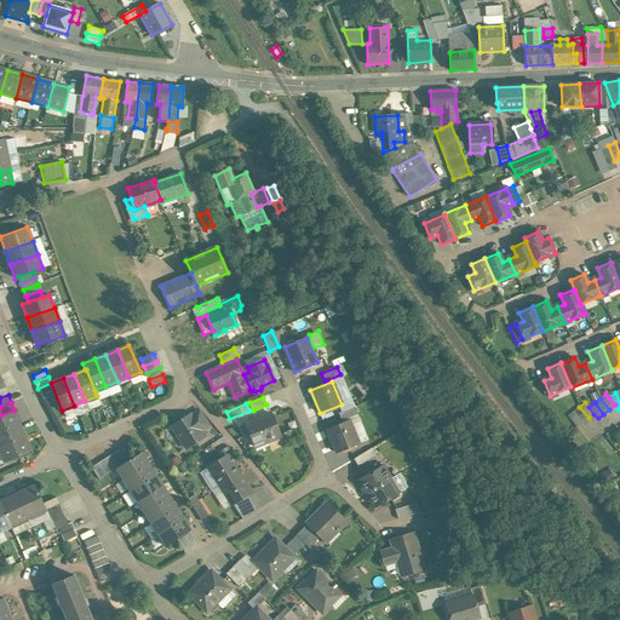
[(354,407),(338,413),(342,422),(357,414),(354,407)]
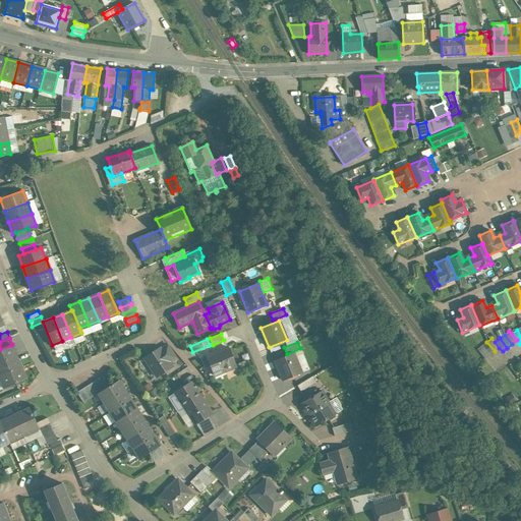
[(495,351),(486,342),(482,345),(489,355),(495,351)]
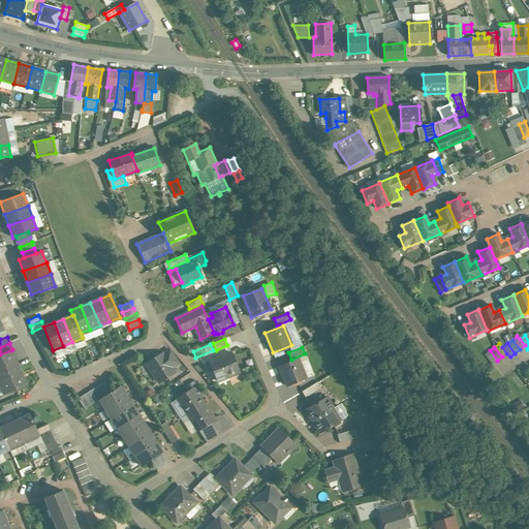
[(0,354),(0,368),(17,362),(11,350),(0,354)]
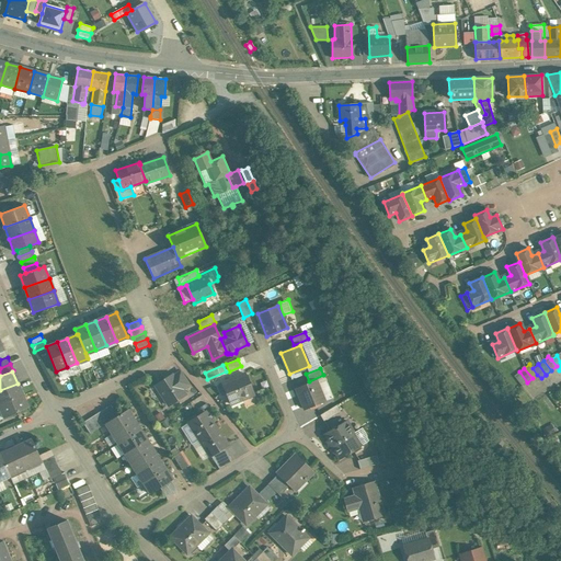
[(527,382),(519,371),(514,376),(522,387),(527,382)]
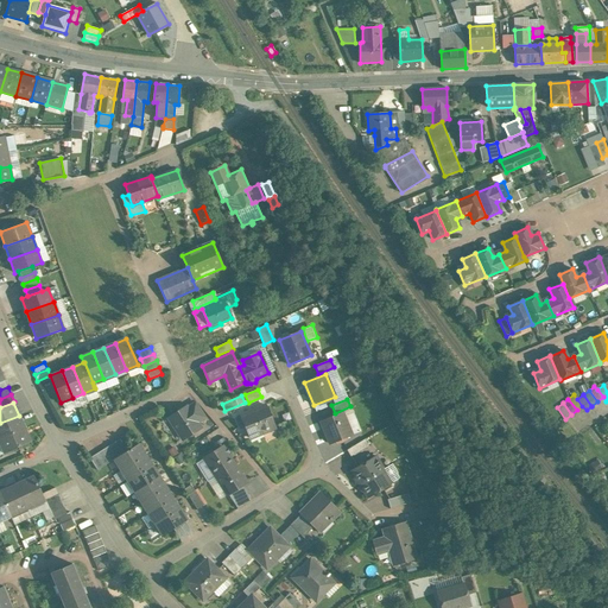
[(204,417),(195,404),(188,409),(196,423),(204,417)]
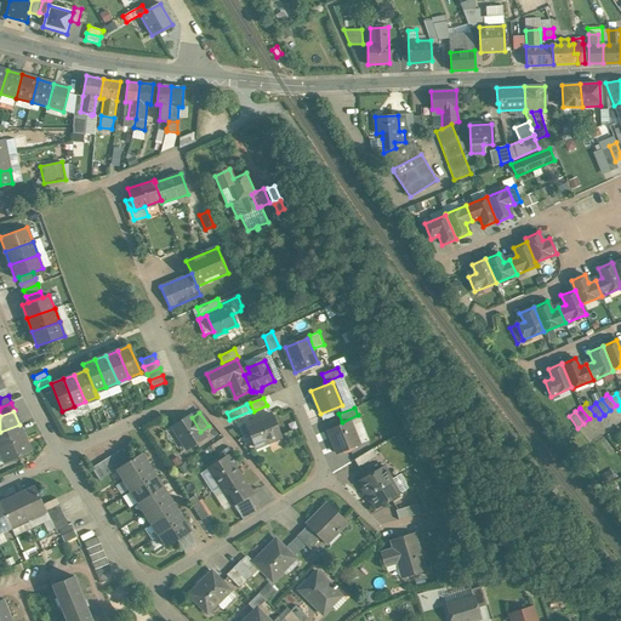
[(272,414),(246,425),(255,448),(281,437),(272,414)]
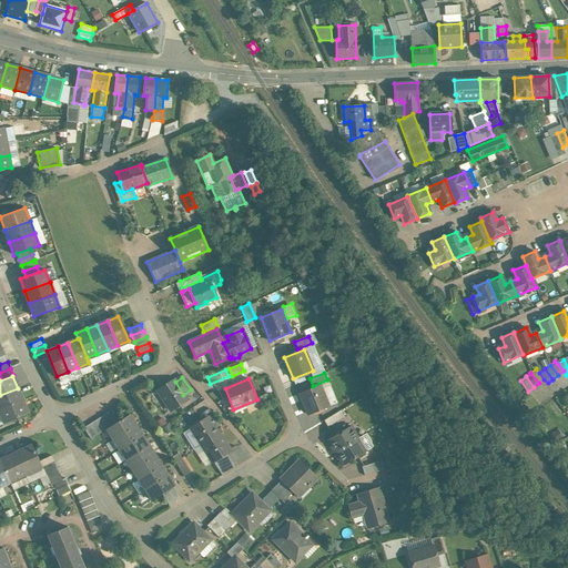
[(175,382),(173,379),(158,391),(171,411),(186,401),(183,395),(175,382)]
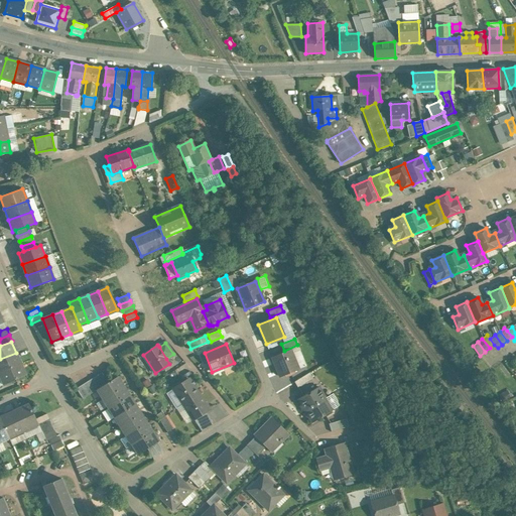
[(290,350),(273,358),(281,377),(298,370),(290,350)]
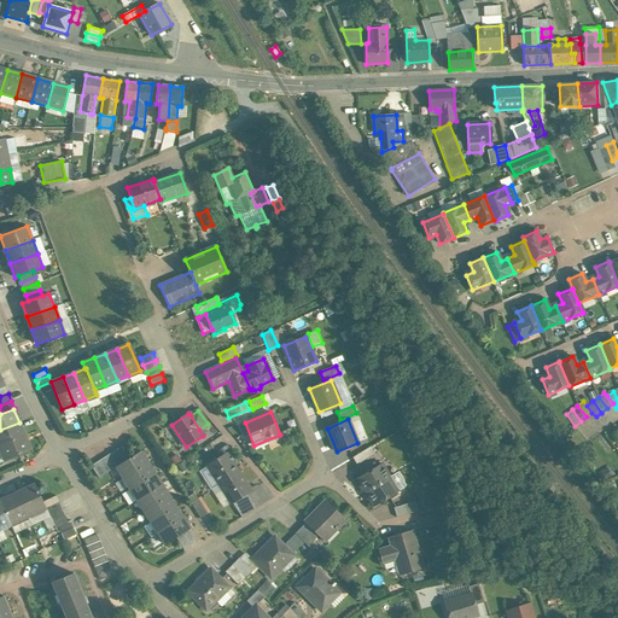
[(19,423),(0,430),(0,445),(25,436),(19,423)]
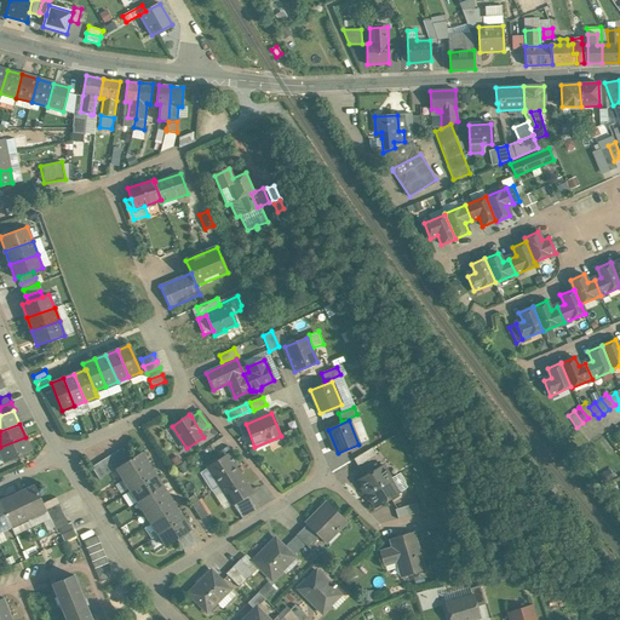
[(26,437),(0,447),(0,453),(4,463),(30,451),(26,437)]
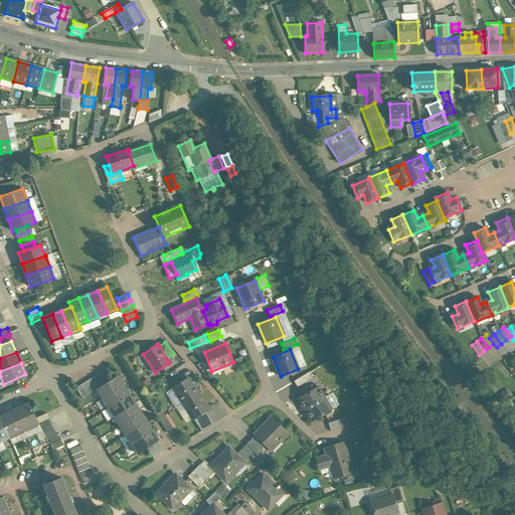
[(102,371),(97,374),(103,385),(109,381),(102,371)]
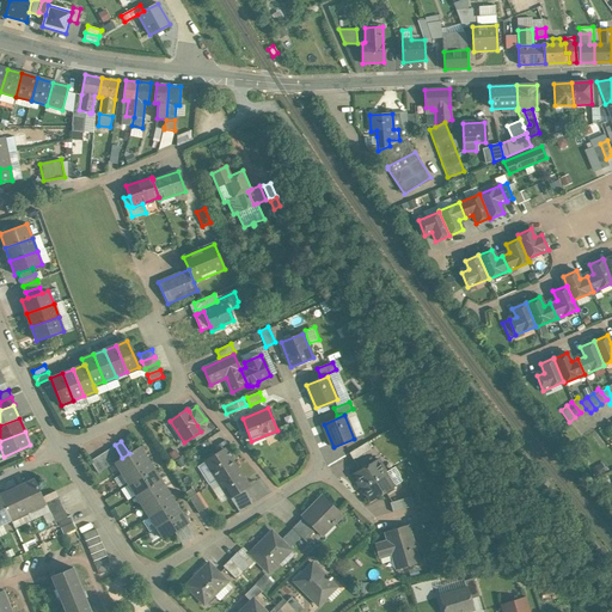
[(367,441),(349,453),(354,460),(372,448),(367,441)]
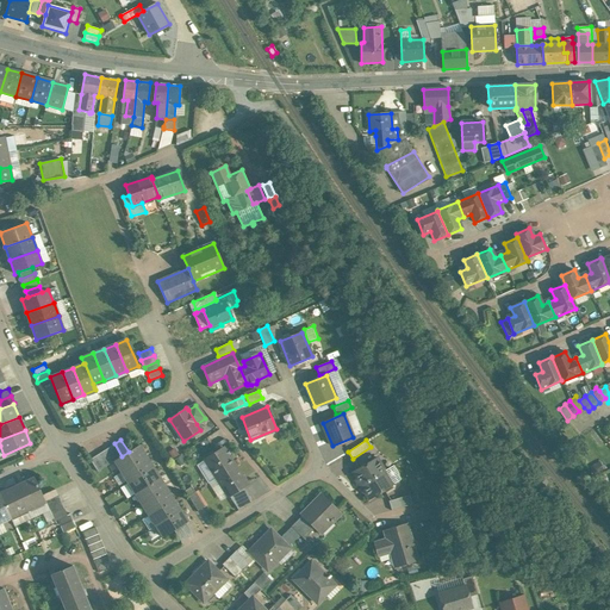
[(122,456),(114,443),(109,447),(116,460),(122,456)]
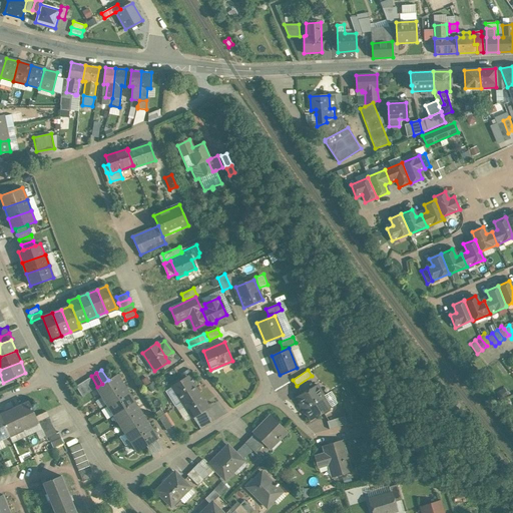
[(97,387),(96,388),(102,397),(122,384),(116,375),(108,380),(102,384),(97,387)]
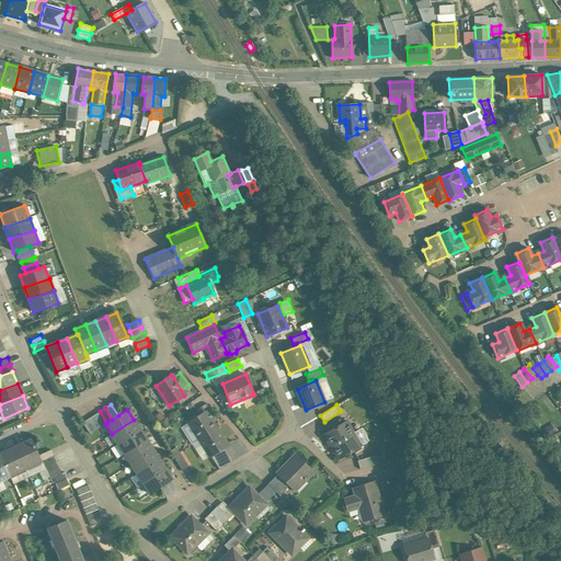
[(106,423),(100,411),(94,415),(101,426),(105,424),(106,423)]
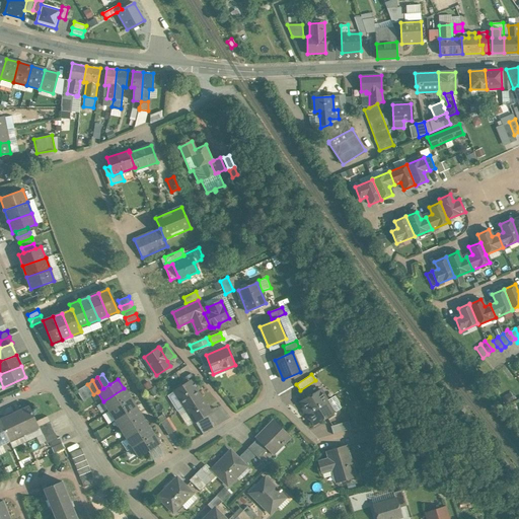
[(200,396),(190,381),(174,391),(184,406),(200,396)]
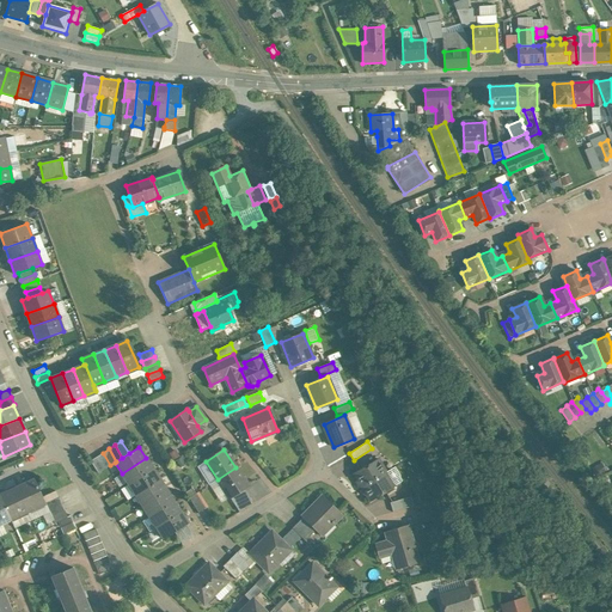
[(110,465),(103,453),(97,457),(104,469),(110,465)]
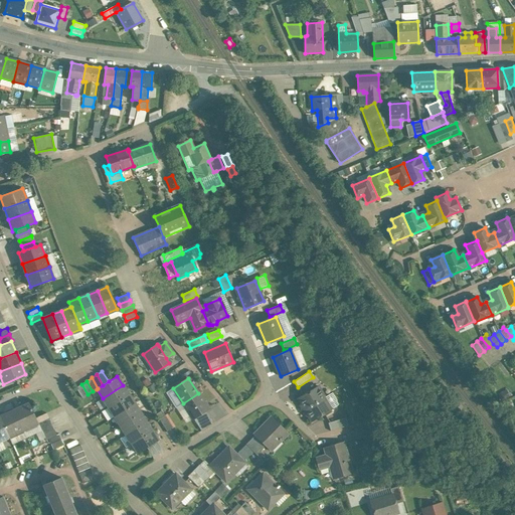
[(88,394),(81,384),(75,387),(82,398),(88,394)]
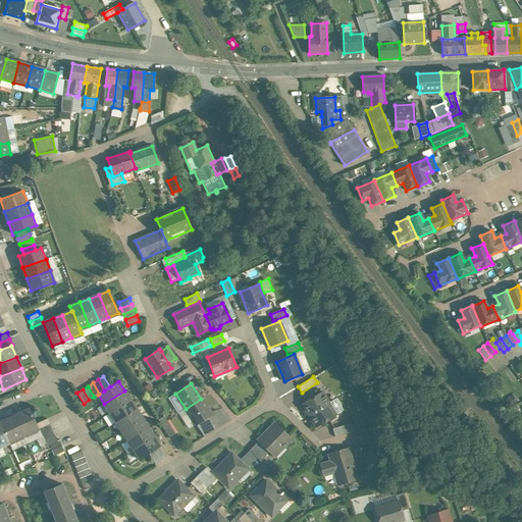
[(124,390),(104,404),(110,413),(131,400),(124,390)]
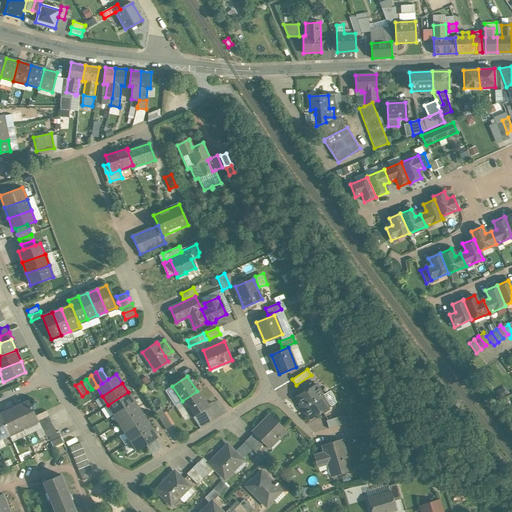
[(316,384),(295,396),(302,407),(323,395),(316,384)]
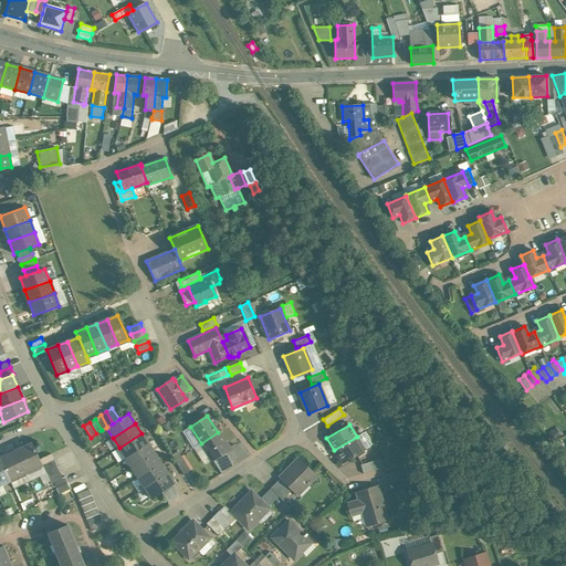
[(229,450),(218,432),(201,443),(212,461),(212,460),(226,452),(229,450)]
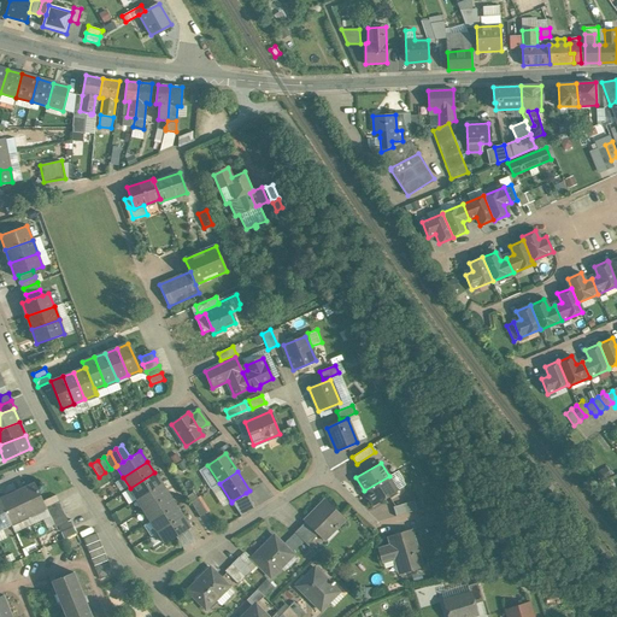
[(154,472),(130,488),(136,499),(162,483),(154,472)]
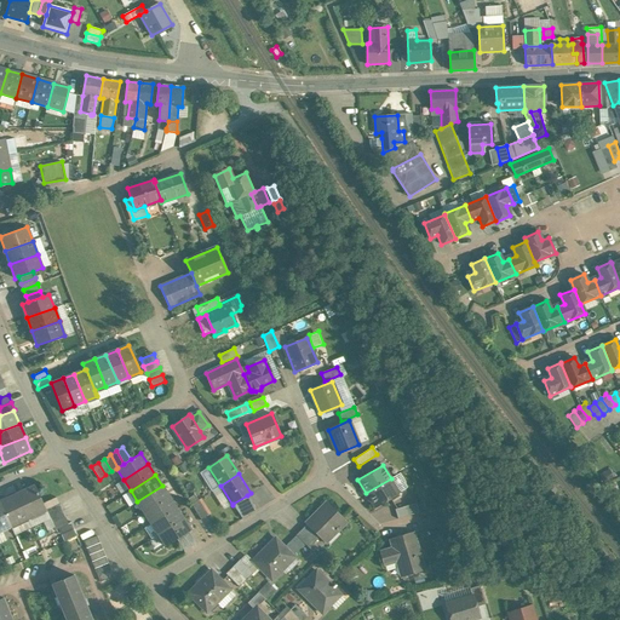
[(391,478),(366,493),(375,507),(400,493),(391,478)]
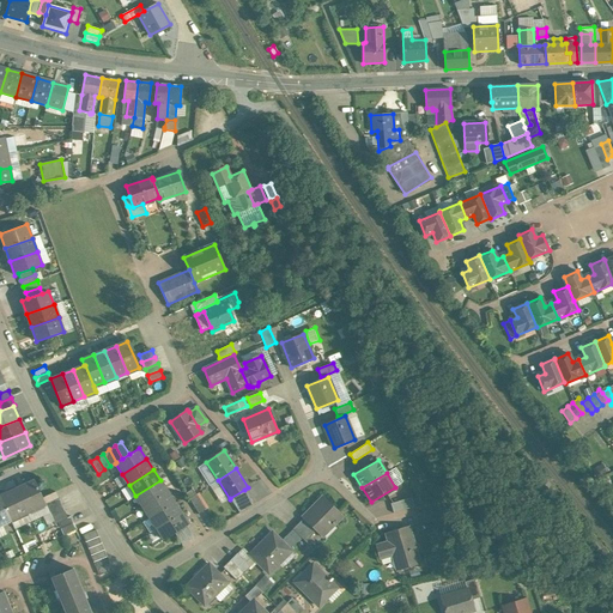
[(35,480),(17,489),(28,513),(46,504),(42,498),(35,480)]
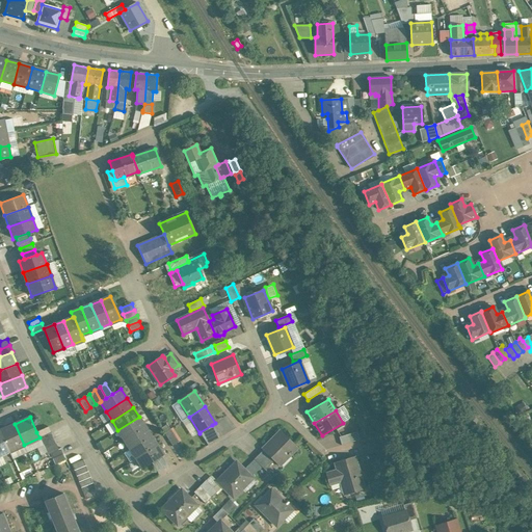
[(139,417),(117,430),(124,440),(145,426),(139,417)]
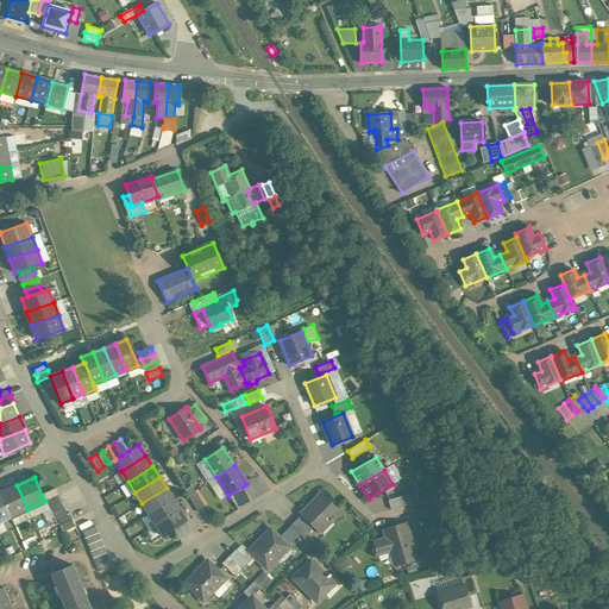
[(17,485),(0,493),(0,494),(11,516),(27,509),(17,485)]
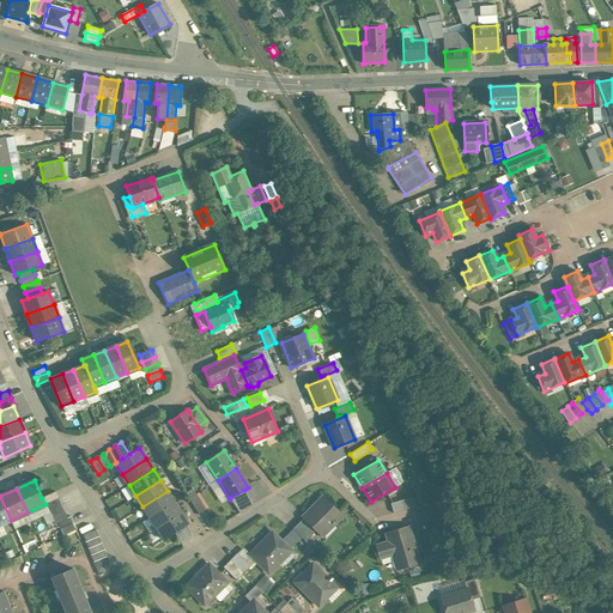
[(244,490),(230,498),(235,505),(249,497),(244,490)]
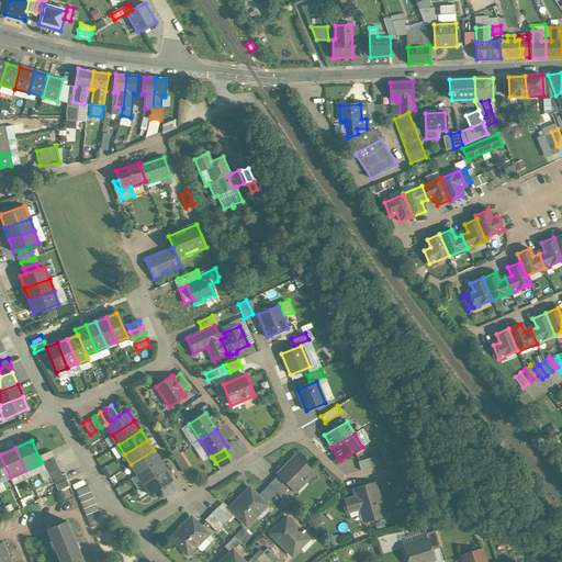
[(51,450),(38,457),(42,462),(54,457),(51,450)]
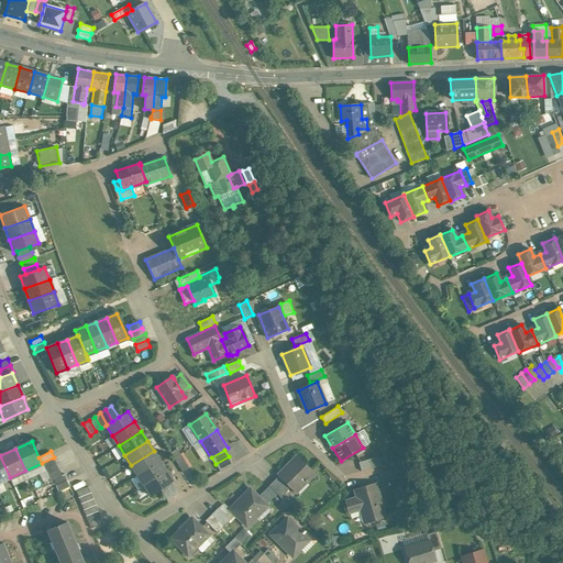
[(154,451),(131,465),(138,475),(159,461),(154,451)]
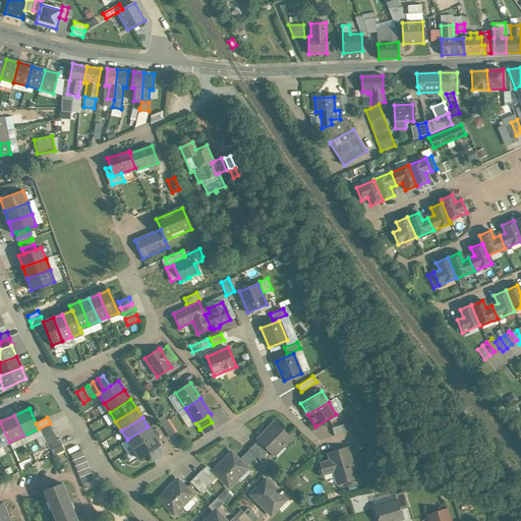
[(169,437),(175,432),(167,420),(161,424),(169,437)]
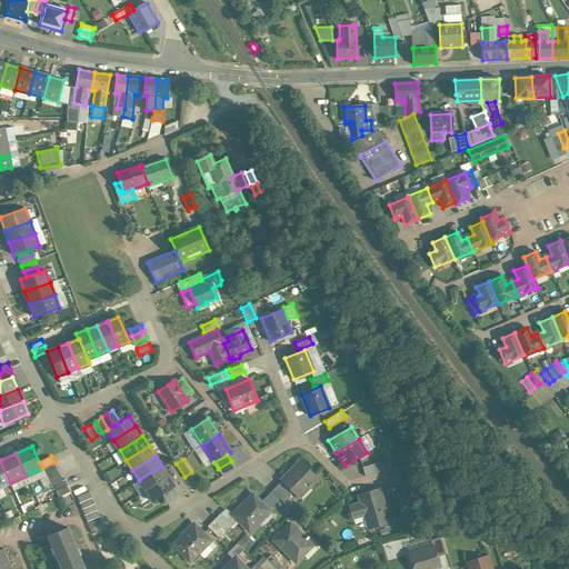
[(0,487),(10,482),(0,461),(0,487)]
